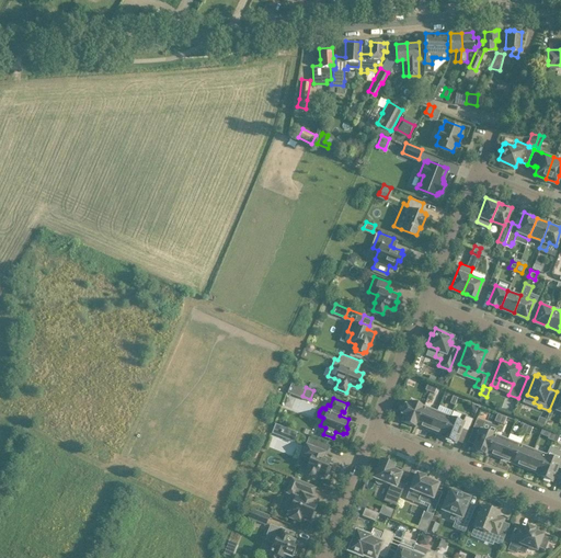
[(402,419),(415,424),(424,403),(410,398),(408,403),(405,402),(401,411),(404,412),(402,419)]
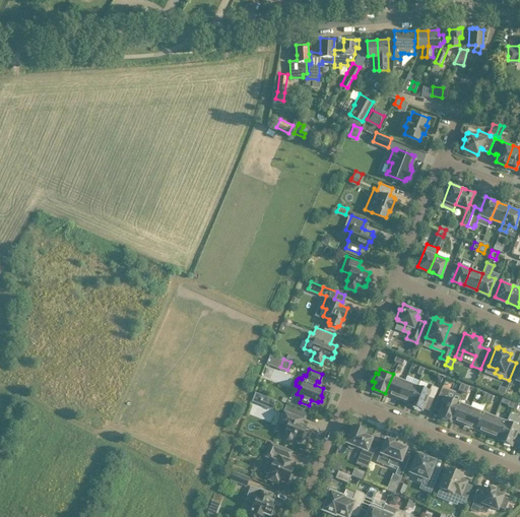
[(393,374),(385,393),(385,394),(386,391),(390,392),(390,393),(398,396),(404,380),(393,375),(393,374)]
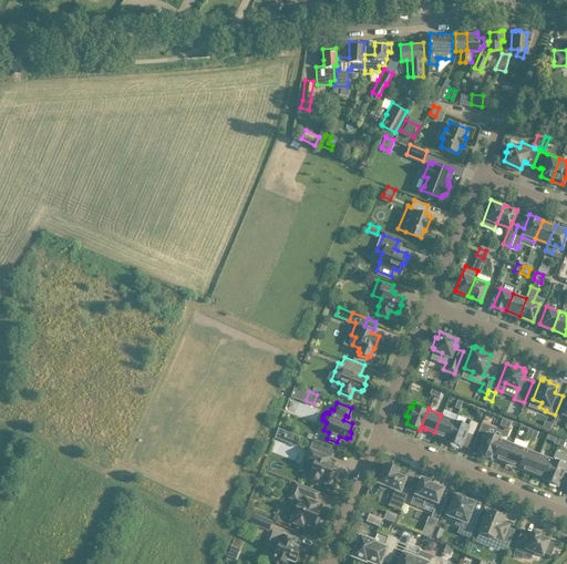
[(443,411),(455,418),(457,413),(445,408),(443,411)]
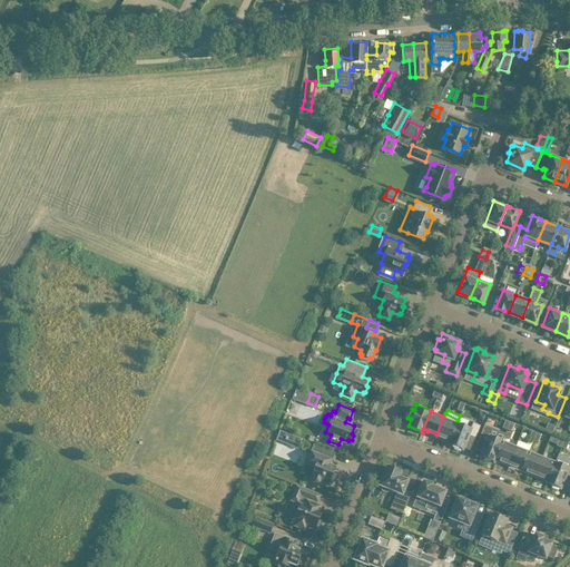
[(443,417),(436,434),(444,438),(445,437),(449,439),(448,442),(449,442),(457,421),(443,417)]
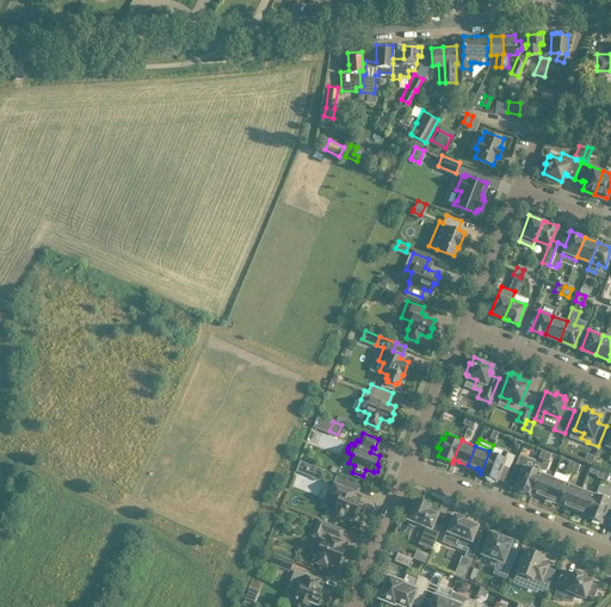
[(489,451),(481,474),(495,479),(501,464),(510,466),(514,453),(506,450),(504,456),(489,451)]
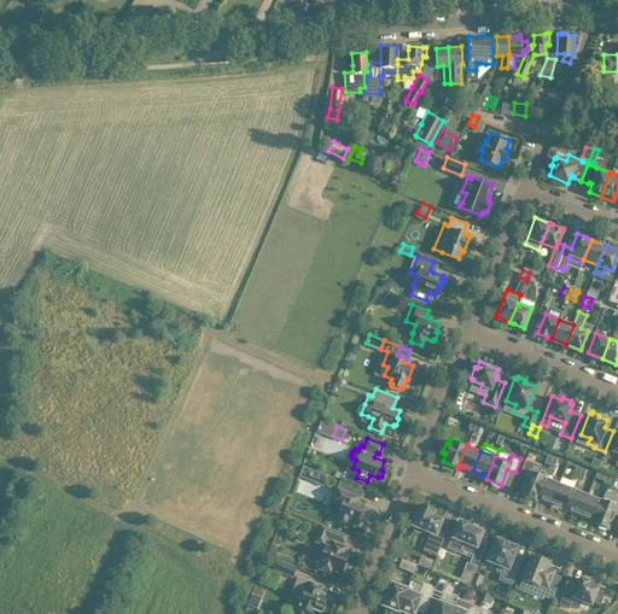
[(534,461),(525,457),(514,485),(523,487),(520,492),(535,498),(536,495),(544,475),(530,469),(534,461)]
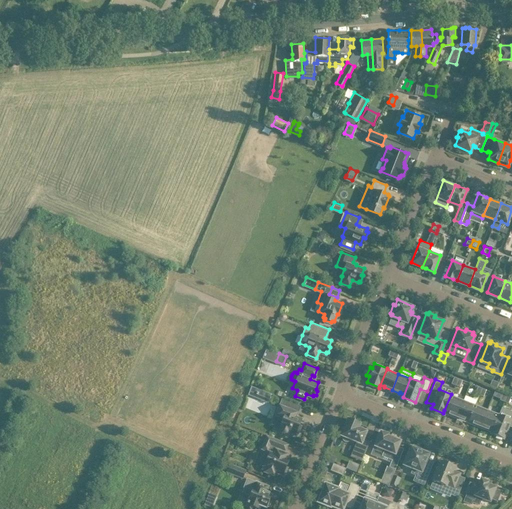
[(251,384),(248,393),(256,396),(259,388),(251,384)]
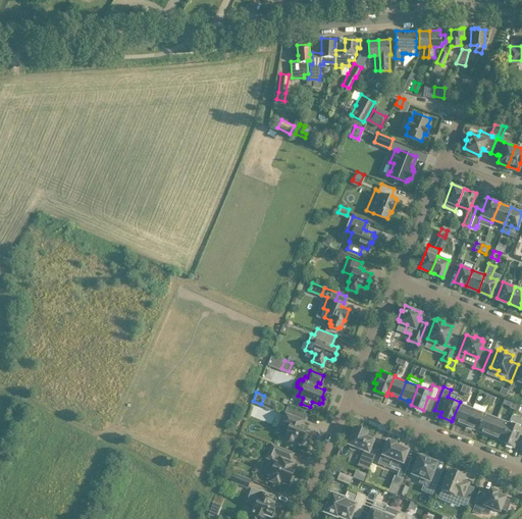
[(472,407),(460,402),(453,418),(458,420),(457,421),(465,424),(472,407)]
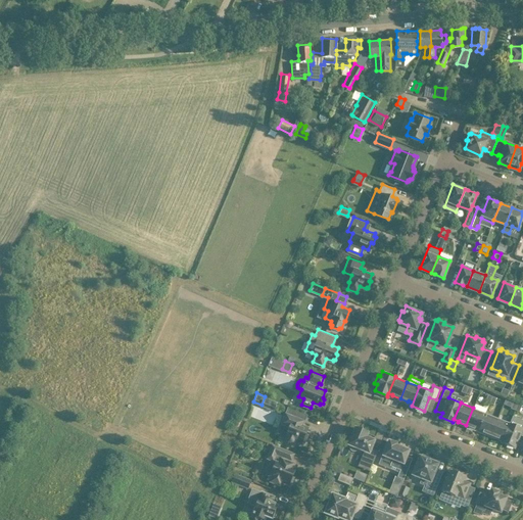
[(305,433),(307,427),(301,424),(302,420),(303,421),(306,413),(287,405),(281,422),(289,425),(285,437),(285,440),(287,442),(289,443),(292,442),(294,441),(295,440),(301,442),(302,440),(303,441),(306,434),(305,433)]
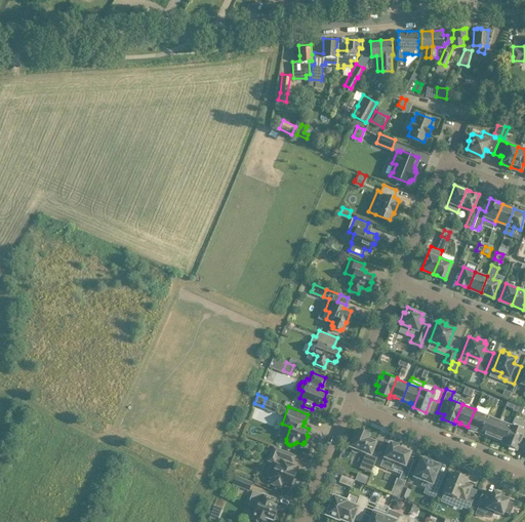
[(475,409),(468,427),(476,430),(476,429),(480,431),(486,414),(475,409)]
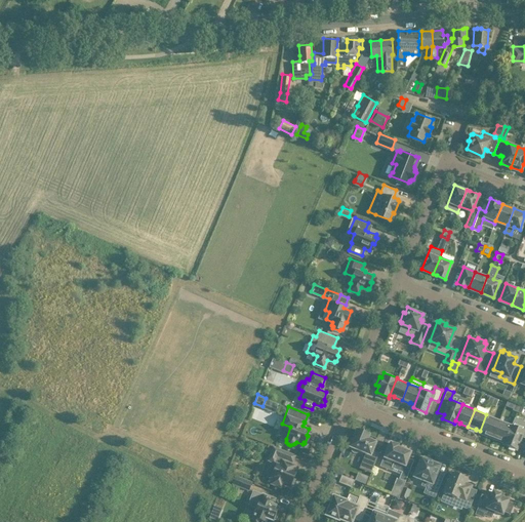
[(486,414),(480,431),(484,432),(484,433),(492,436),(498,419),(486,414)]
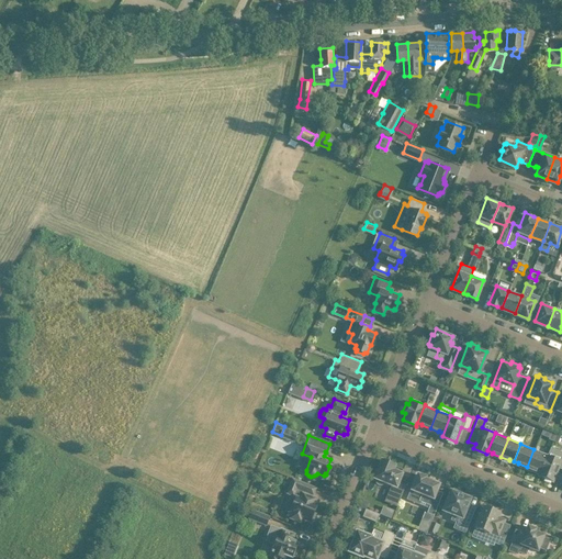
[(548,454),(539,474),(552,480),(558,466),(561,467),(561,449),(551,445),(548,454)]
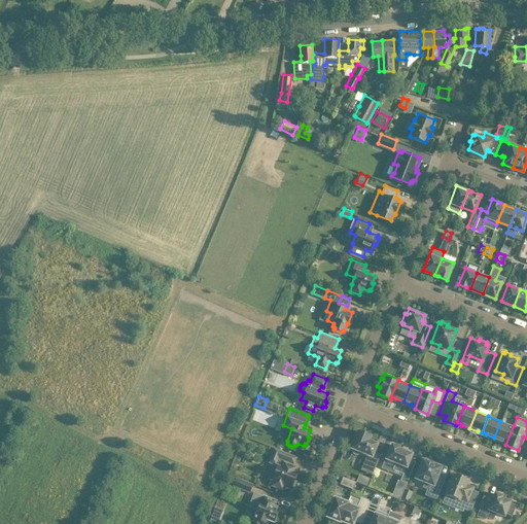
[(500,421),(494,438),(501,441),(502,441),(506,442),(504,445),(505,445),(514,425),(513,425),(500,421)]
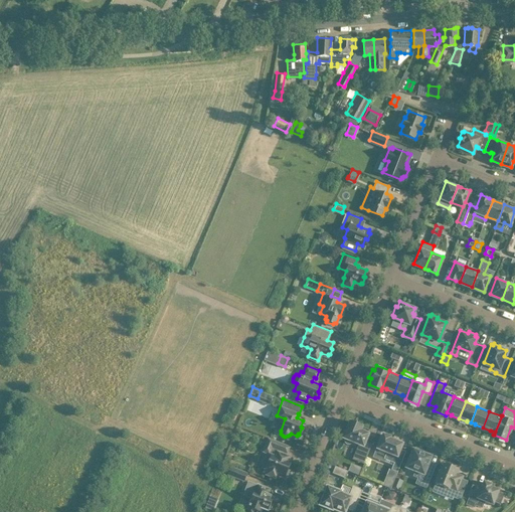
[(353,457),(363,462),(370,447),(363,444),(368,433),(367,433),(369,429),(361,424),(361,423),(350,419),(343,437),(344,437),(344,439),(345,441),(347,442),(349,443),(350,442),(352,440),(359,443),(353,457)]
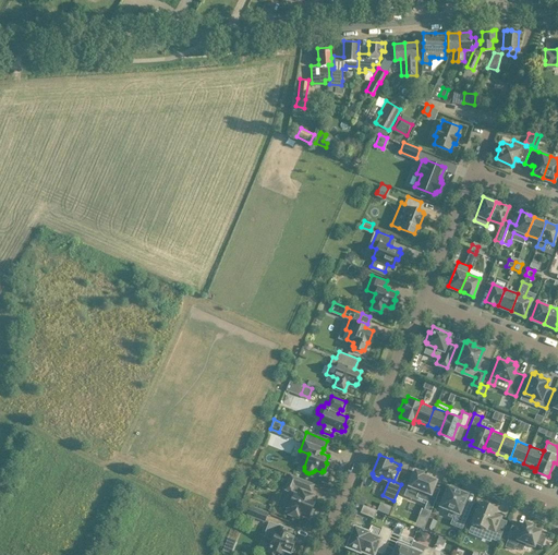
[(424,507),(431,509),(435,497),(429,495),(436,479),(422,473),(423,471),(415,469),(409,484),(417,489),(415,495),(426,499),(424,507)]
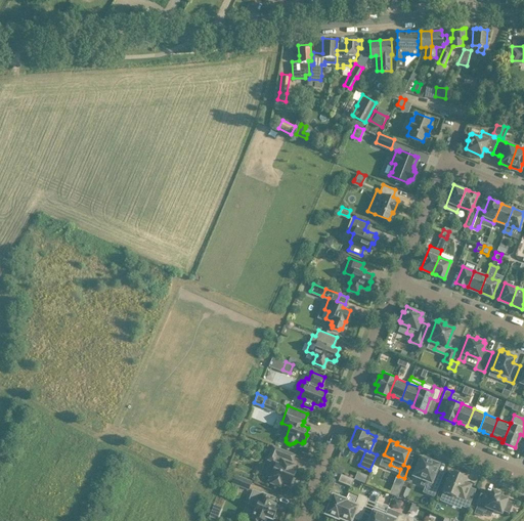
[(289,484),(290,482),(292,483),(294,477),(292,476),(295,468),(293,467),(294,463),(291,462),(292,460),(292,461),(295,452),(272,444),(266,458),(275,462),(270,477),(272,477),(271,480),(279,484),(280,481),(289,484)]
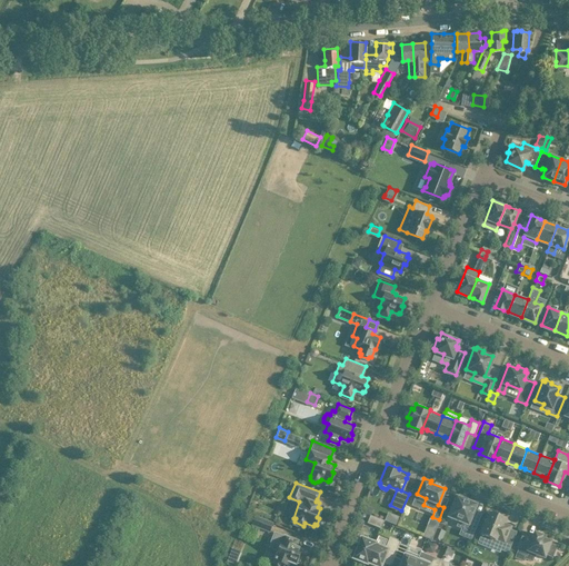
[(459,493),(458,496),(456,495),(448,515),(459,519),(457,524),(465,527),(462,534),(470,537),(480,512),(473,509),(476,503),(466,498),(467,496),(459,493)]
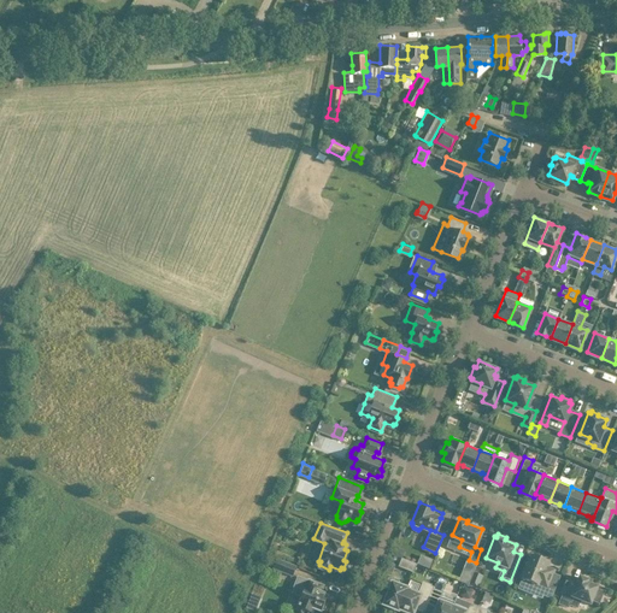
[(398,544),(394,553),(401,555),(405,548),(398,544)]
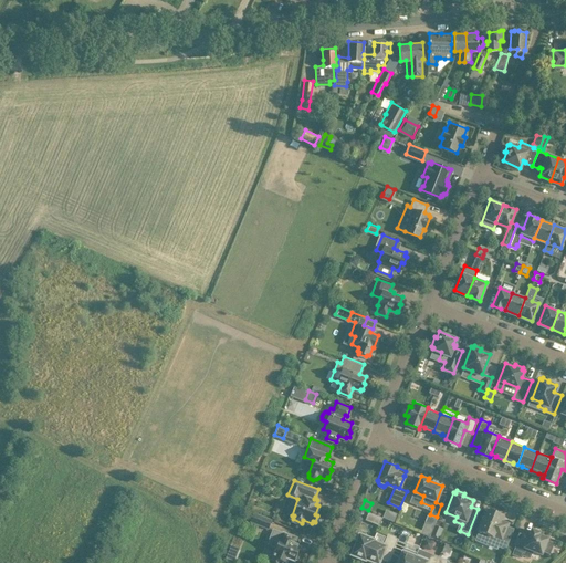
[(387,508),(384,515),(394,520),(397,512),(387,508)]
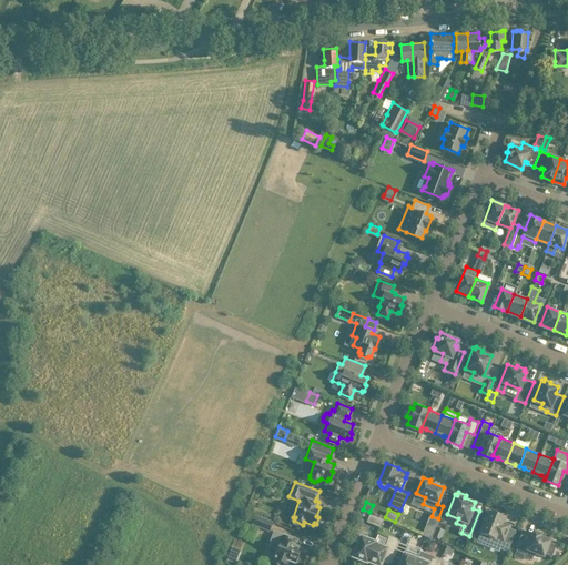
[(507,550),(515,528),(509,526),(509,524),(506,523),(506,524),(500,522),(504,516),(489,510),(486,517),(484,517),(482,525),(483,525),(479,536),(492,542),(492,543),(507,550)]
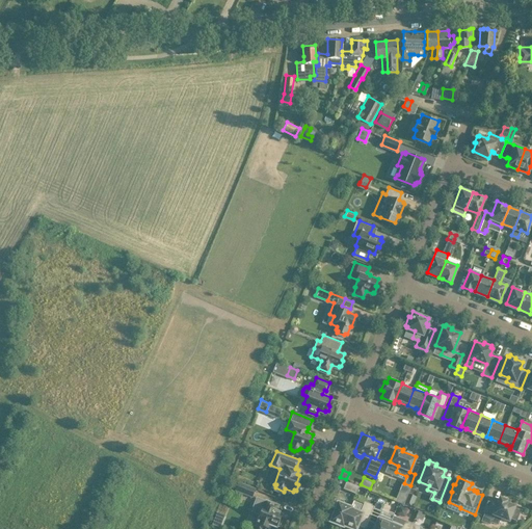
[(235,488),(251,496),(256,486),(238,480),(235,488)]
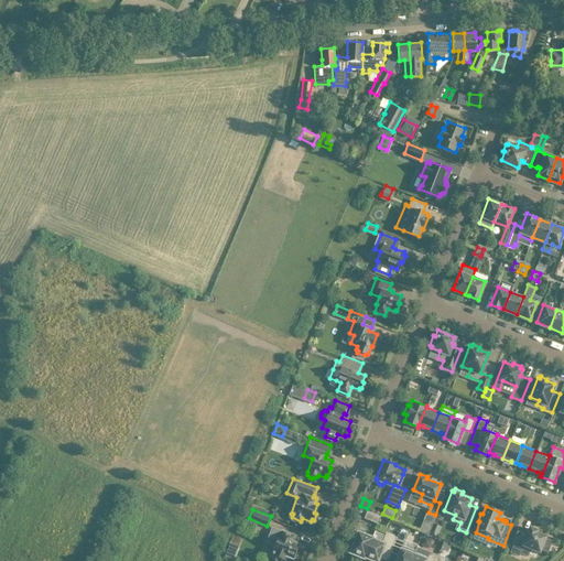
[(367,509),(364,516),(378,521),(380,515),(367,509)]
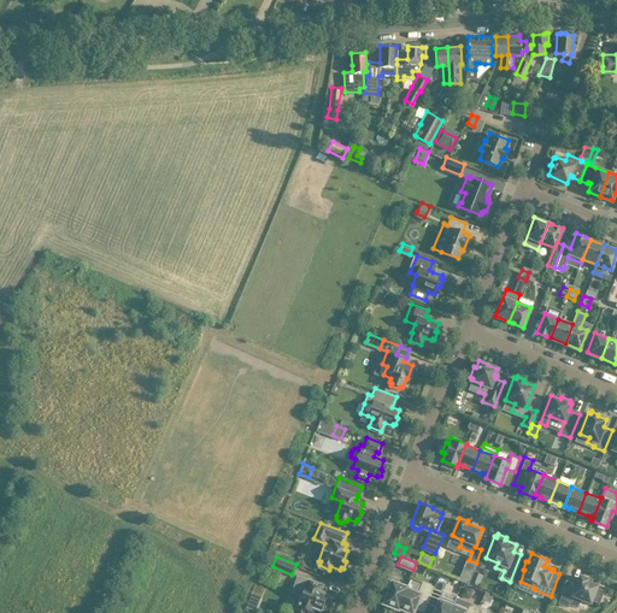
[(462,569),(458,578),(469,582),(472,573),(462,569)]
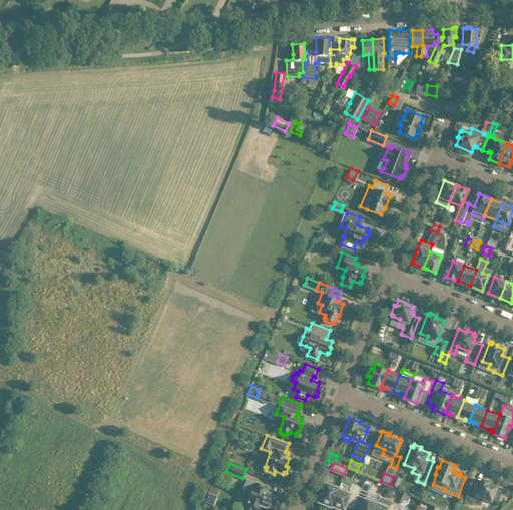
[(393,477),(390,484),(397,487),(401,477),(394,474),(393,477)]
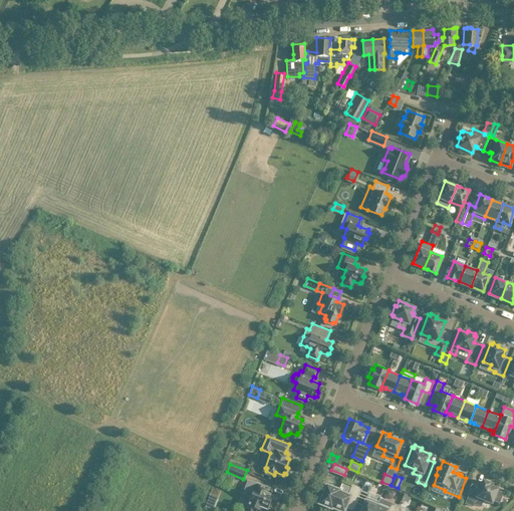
[(248,505),(250,506),(250,507),(250,508),(250,509),(251,509),(251,510),(252,510),(253,510),(254,510),(255,510),(256,510),(257,509),(259,510),(261,505),(267,508),(268,506),(270,506),(271,502),(270,500),(272,495),(269,493),(270,493),(266,492),(268,487),(257,482),(248,479),(245,485),(245,486),(244,487),(244,488),(244,489),(245,491),(245,492),(246,493),(247,493),(248,494),(250,495),(247,504),(248,504),(248,505)]
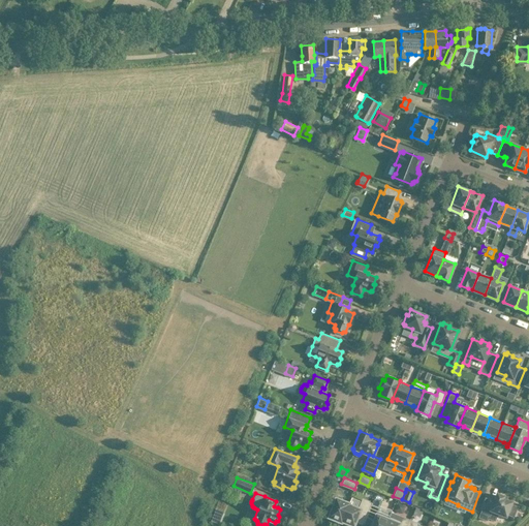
[(334,503),(328,518),(334,520),(335,521),(338,523),(340,522),(341,523),(348,502),(336,498),(337,495),(333,493),(330,501),(334,503)]
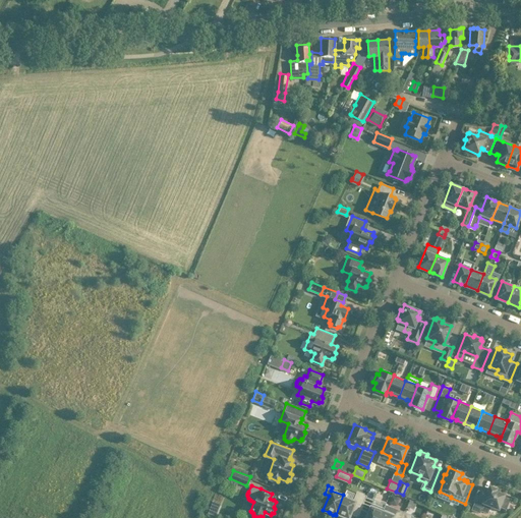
[(476,499),(472,508),(479,511),(480,509),(487,512),(489,506),(499,509),(500,505),(506,508),(509,499),(504,496),(504,495),(496,491),(497,488),(488,485),(487,488),(479,485),(474,498),(476,499)]
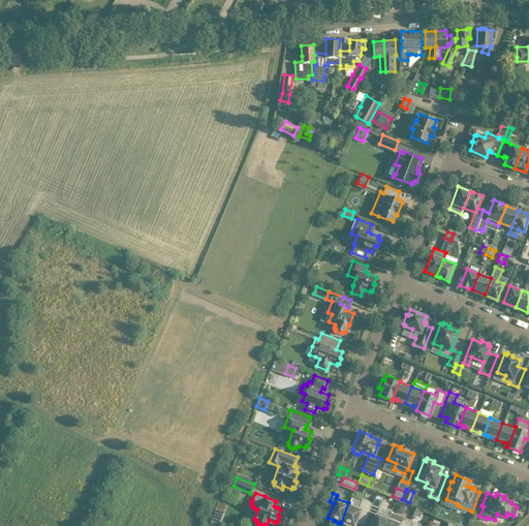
[(348,502),(341,523),(342,522),(346,523),(347,525),(350,525),(351,525),(352,525),(353,525),(355,521),(364,523),(367,516),(366,516),(369,507),(371,503),(372,501),(369,500),(369,499),(362,496),(358,507),(348,504),(349,503),(348,502)]
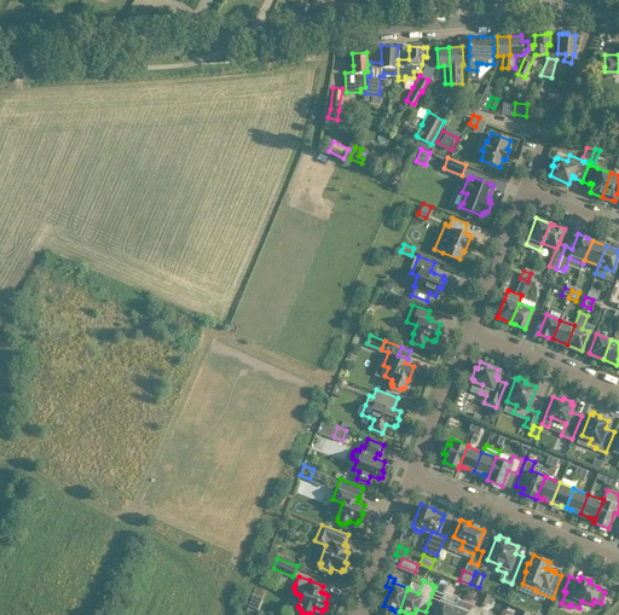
[(432,593),(428,603),(429,603),(438,607),(433,614),(450,614),(453,607),(440,602),(444,592),(434,589),(432,593)]
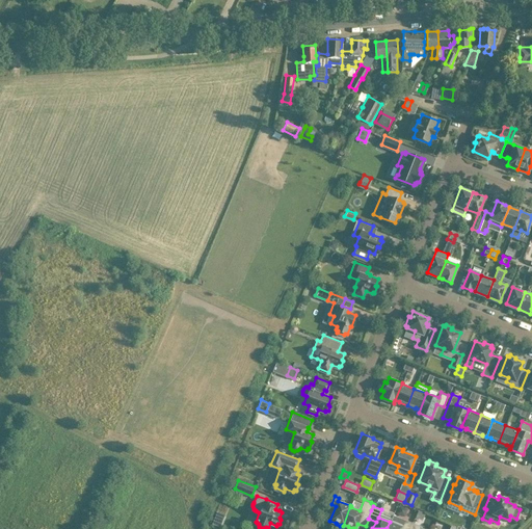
[(217,511),(212,523),(219,525),(224,512),(217,509),(217,511)]
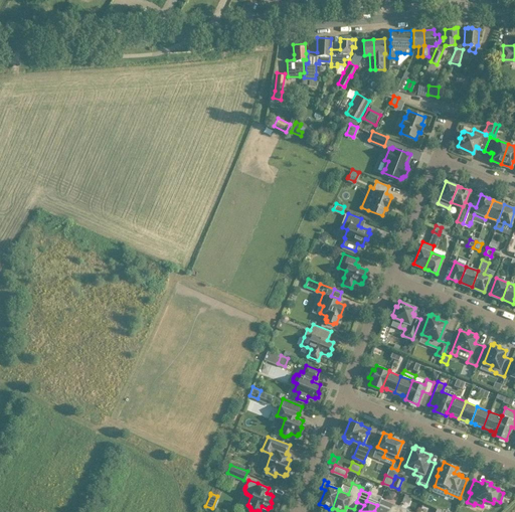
[(377,505),(374,511),(396,511),(399,505),(380,497),(377,505)]
